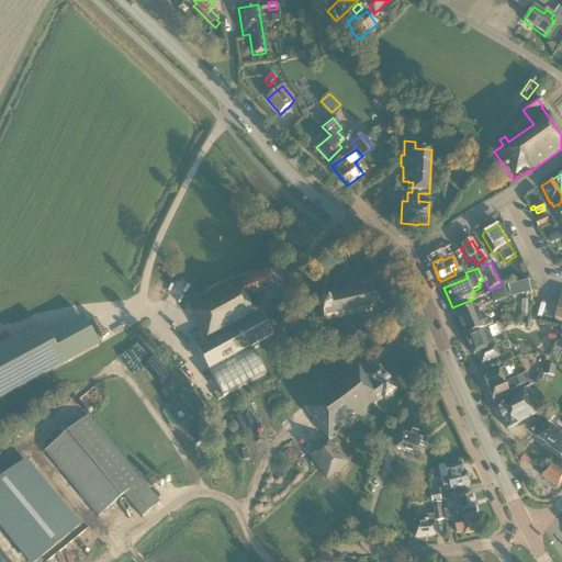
[(238,283),(200,304),(197,299),(187,303),(210,344),(198,350),(209,372),(273,336),(261,315),(222,337),(221,336),(262,313),(254,296),(272,288),(265,273),(239,287),(238,283)]
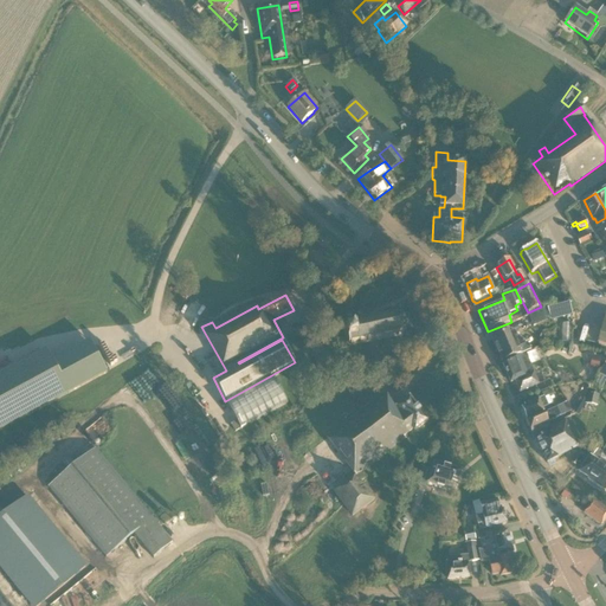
[(550,321),(571,316),(568,304),(546,310),(529,317),(533,328),(550,321)]
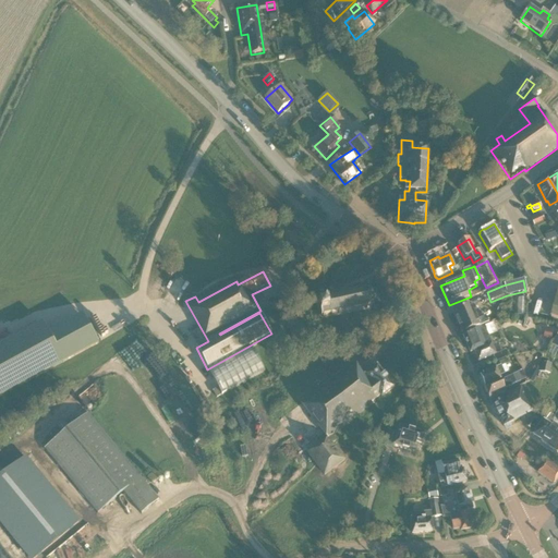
[(361,290),(362,292),(336,298),(336,295),(334,295),(335,298),(328,299),(328,296),(326,298),(327,299),(320,301),(319,299),(318,299),(318,301),(317,301),(318,305),(320,313),(320,317),(322,317),(323,318),(324,318),(324,316),(330,315),(330,317),(332,317),(331,315),(338,314),(338,316),(339,315),(339,313),(365,308),(365,311),(367,310),(366,307),(372,303),(374,303),(375,301),(373,301),(372,295),(373,294),(372,292),(370,293),(363,291),(363,289),(361,290)]
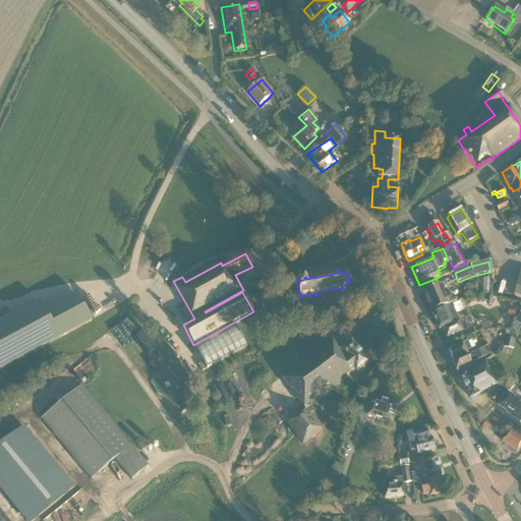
[(422,293),(430,312),(456,301),(453,295),(446,299),(444,293),(443,293),(439,285),(422,293)]
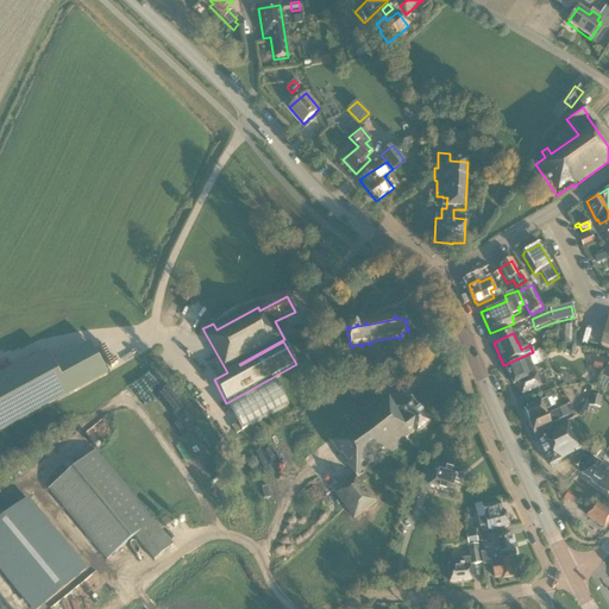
[(0,433),(69,396),(52,365),(46,353),(0,377),(0,433)]
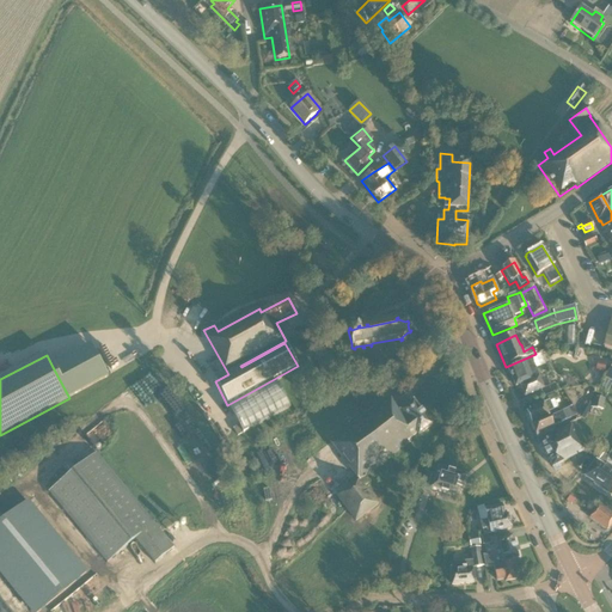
[(525,398),(540,391),(543,398),(556,393),(554,385),(543,390),(530,359),(507,368),(515,389),(520,386),(525,398)]
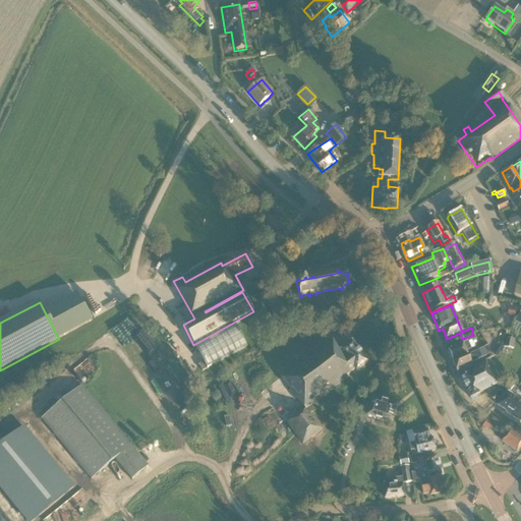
[(514,317),(516,309),(509,307),(507,315),(514,317)]
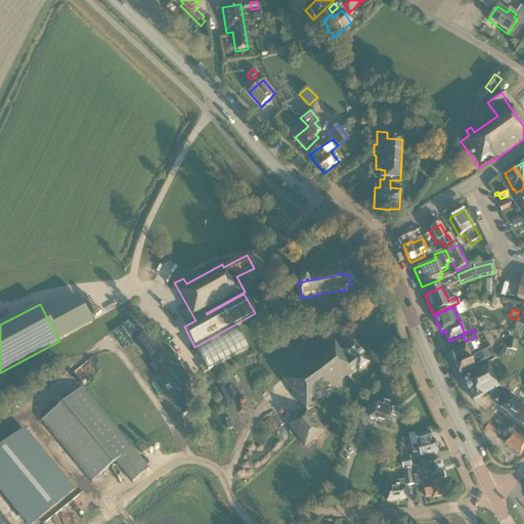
[(194,348),(208,372),(248,349),(235,326),(194,348)]
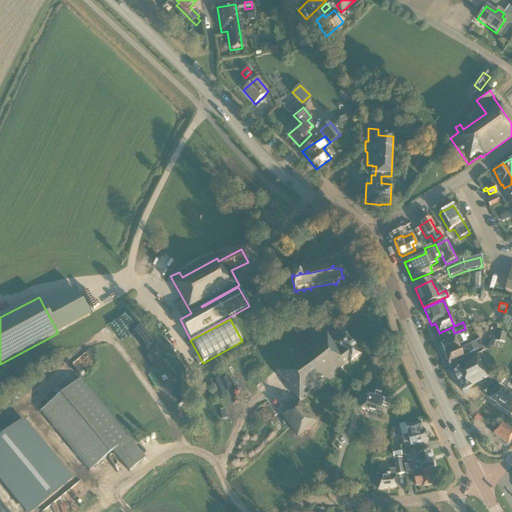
[(444,355),(458,349),(459,349),(458,346),(463,344),(460,337),(466,334),(464,330),(453,335),(454,338),(442,343),(443,345),(440,346),(444,355)]
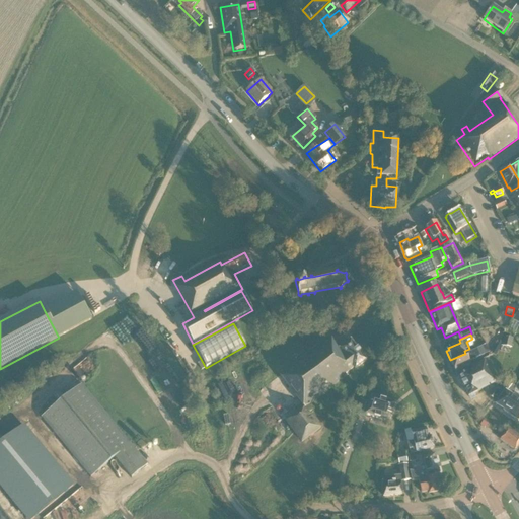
[(355,370),(366,362),(350,342),(339,350),(330,338),(280,376),(304,408),(286,423),(301,443),(320,429),(309,414),(314,410),(310,404),(347,376),(346,374),(353,368),(355,370)]
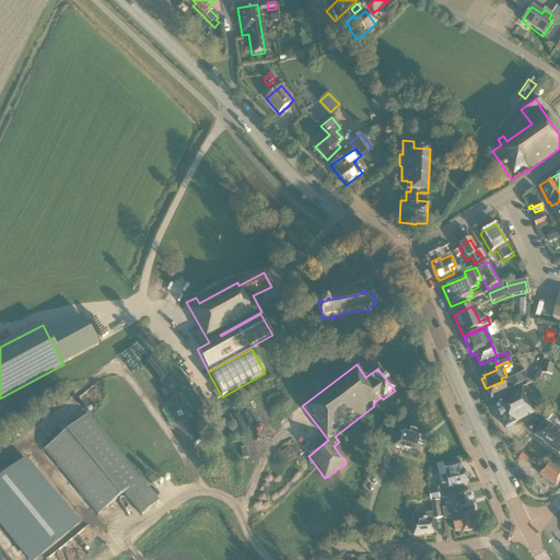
[(540,374),(550,376),(552,366),(543,364),(540,374)]
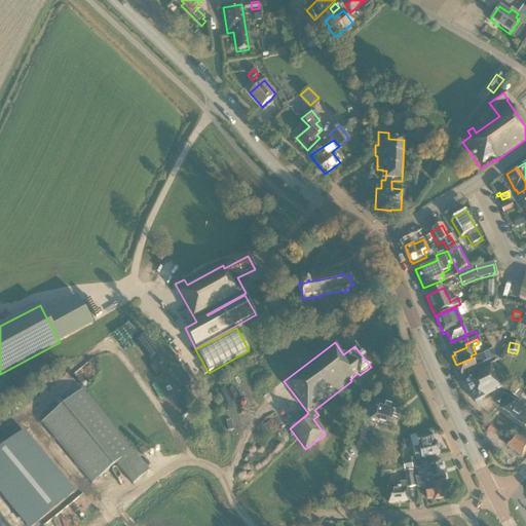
[(471,359),(456,365),(456,367),(455,367),(458,372),(461,377),(476,371),(475,368),(486,363),(483,355),(475,359),(475,361),(472,362),(471,359)]
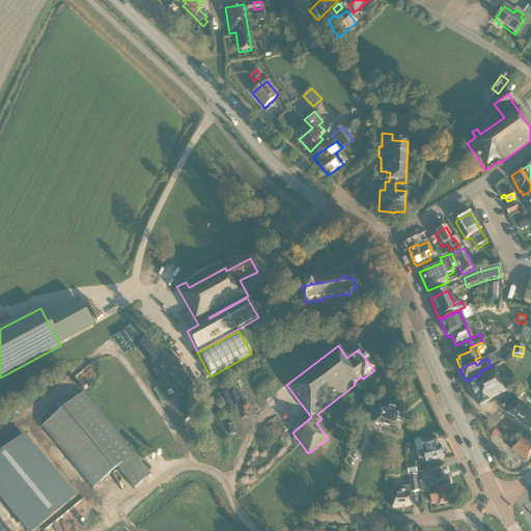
[(468,385),(479,407),(507,392),(496,370),(468,385)]
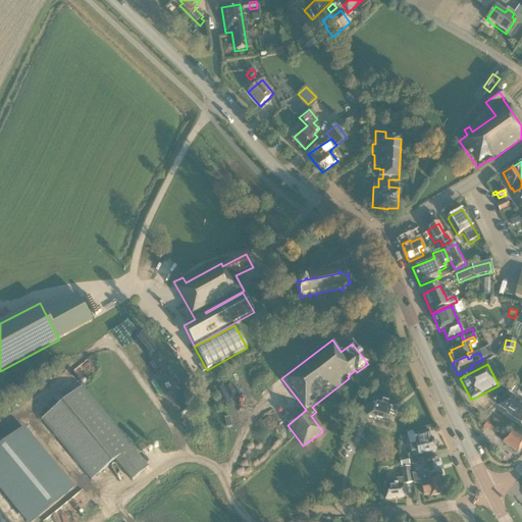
[(41,420),(49,429),(91,481),(115,462),(132,482),(148,469),(82,387),(64,401),(59,395),(53,400),(58,407),(41,420)]
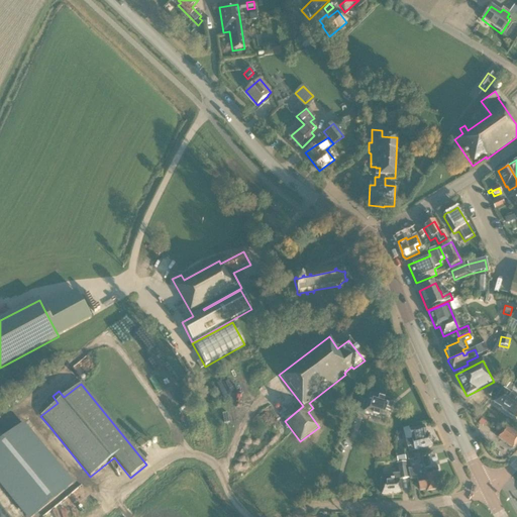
[(494,388),(487,396),(491,399),(498,391),(494,388)]
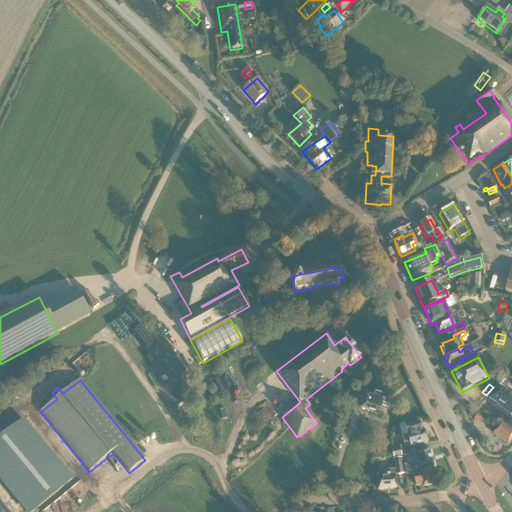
[(496,406),(511,416),(511,413),(511,393),(507,390),(506,391),(498,386),(489,399),(497,405),(496,406)]
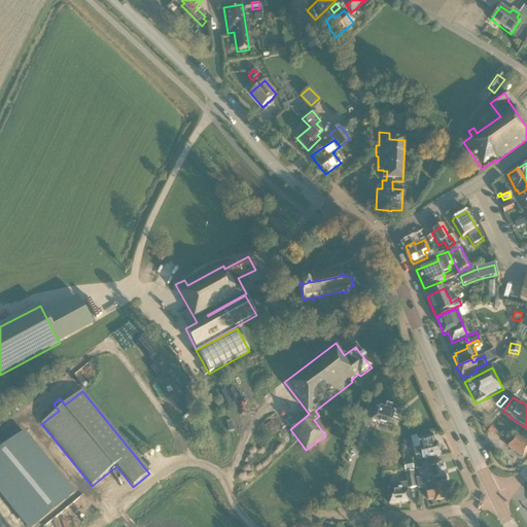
[(377,403),(375,411),(367,409),(363,423),(371,425),(372,422),(394,429),(399,411),(377,403)]
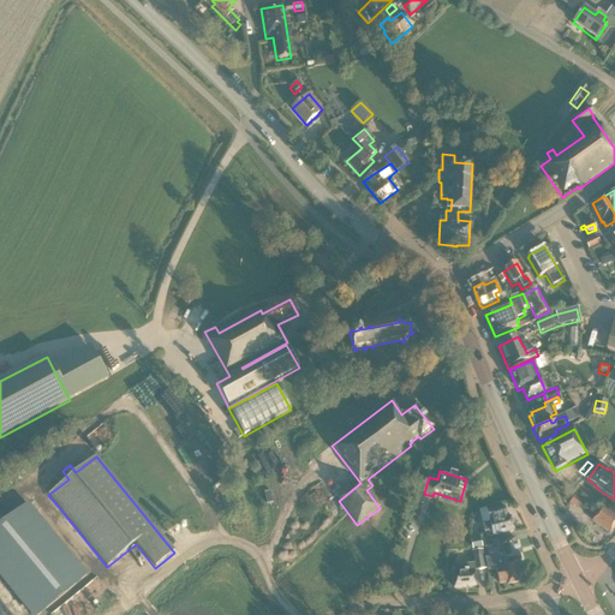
[(0,578),(30,614),(39,614),(88,575),(28,505),(0,527),(0,578)]
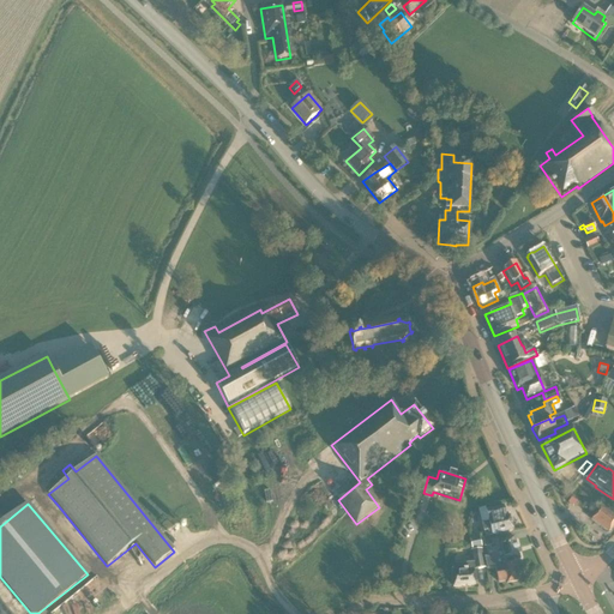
[(591,522),(608,534),(613,525),(613,518),(601,509),(591,522)]
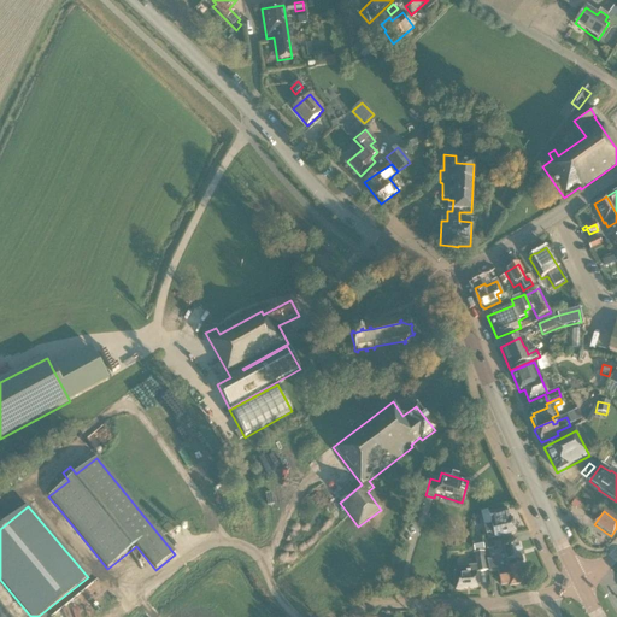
[(485,529),(487,541),(515,535),(512,521),(509,522),(506,513),(489,517),(492,528),(485,529)]
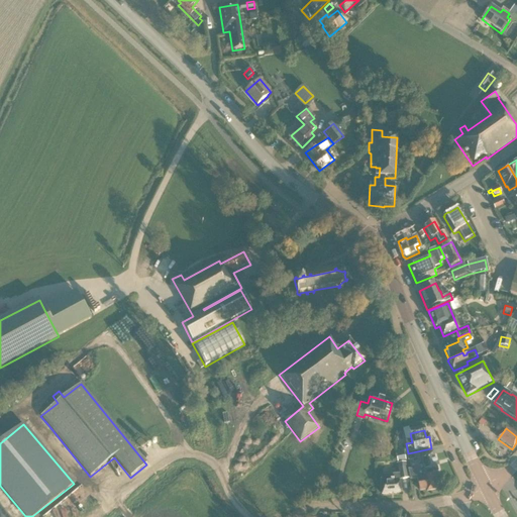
[(397,463),(406,461),(404,453),(396,455),(397,463)]
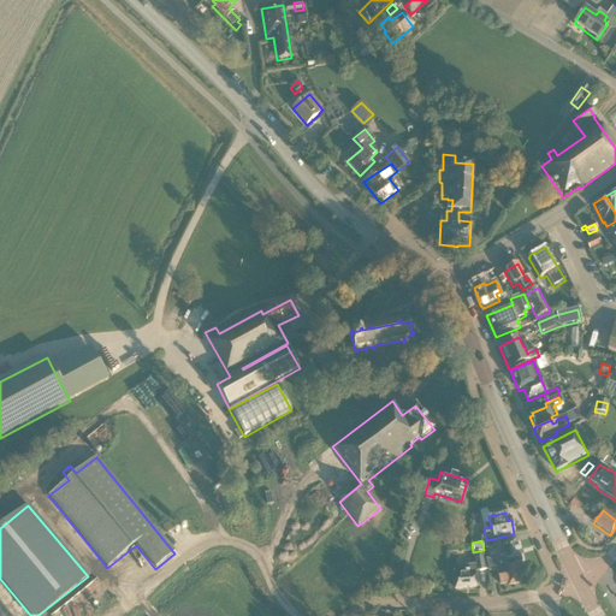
[(486,550),(493,549),(492,540),(484,543),(486,550)]
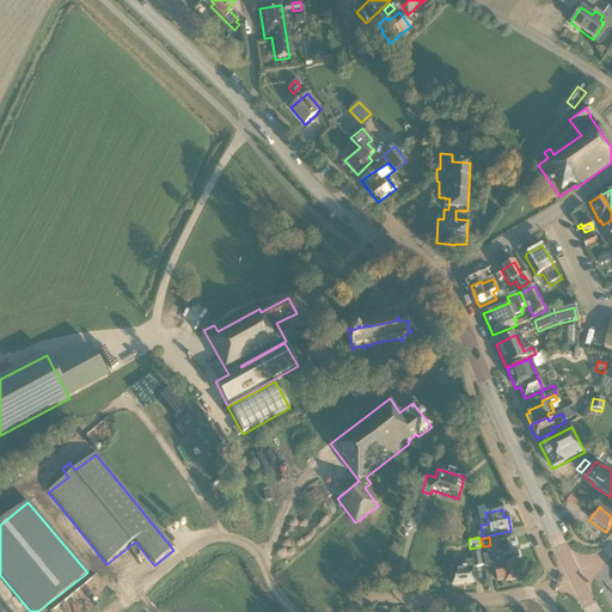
[(519,580),(514,561),(518,560),(513,537),(496,540),(501,560),(491,561),(496,582),(505,580),(506,582),(519,580)]
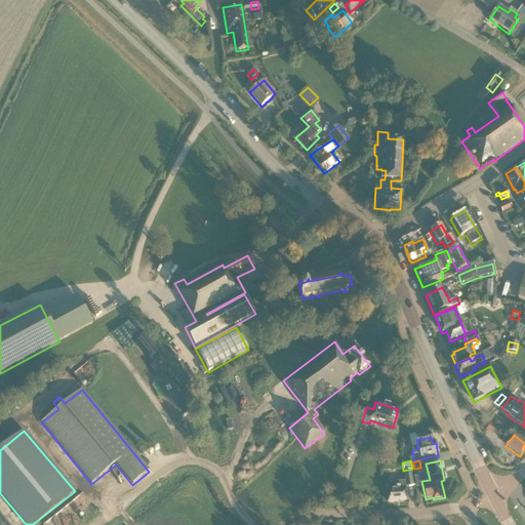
[(405,488),(414,487),(412,472),(402,473),(403,483),(399,483),(386,484),(388,502),(407,501),(405,488)]
